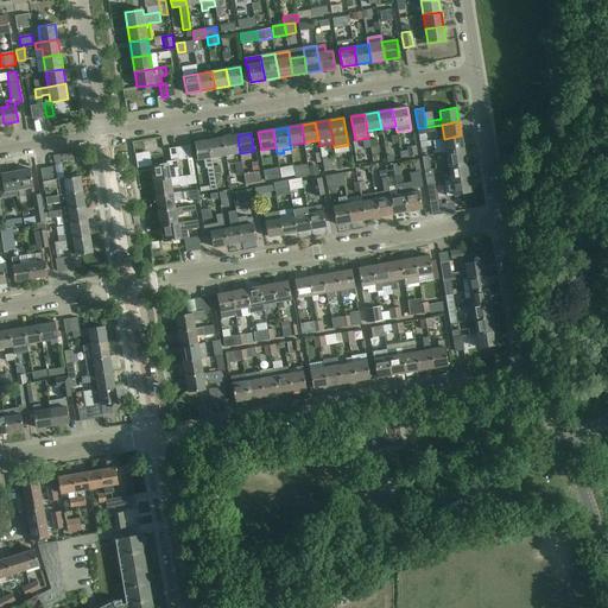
[(240,153),(238,135),(222,138),(226,156),(240,153)]
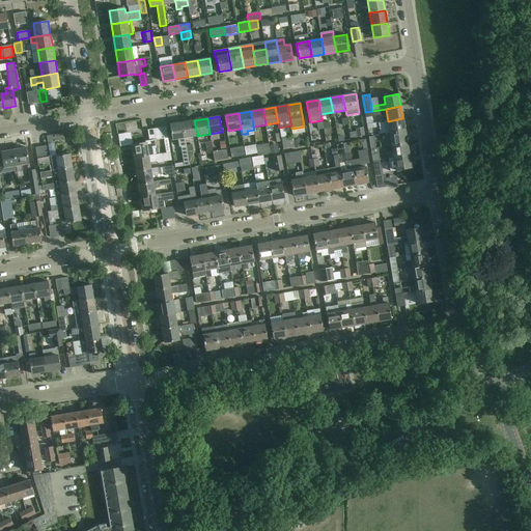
[(404,131),(402,118),(388,121),(390,134),(404,131)]
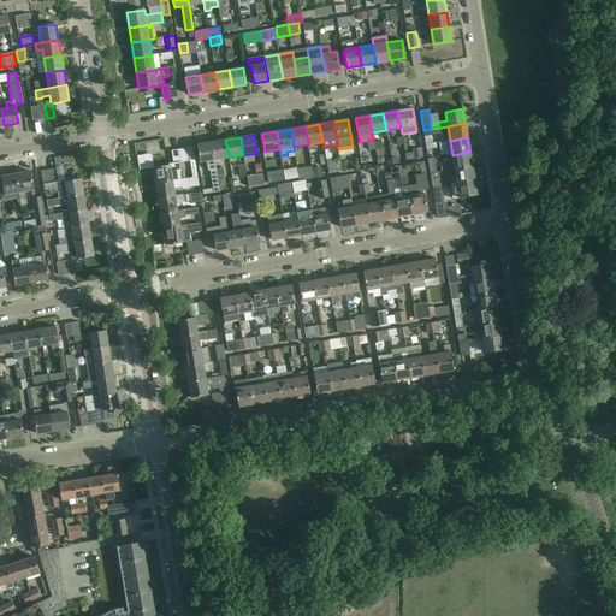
[(229,158),(225,140),(212,142),(214,160),(229,158)]
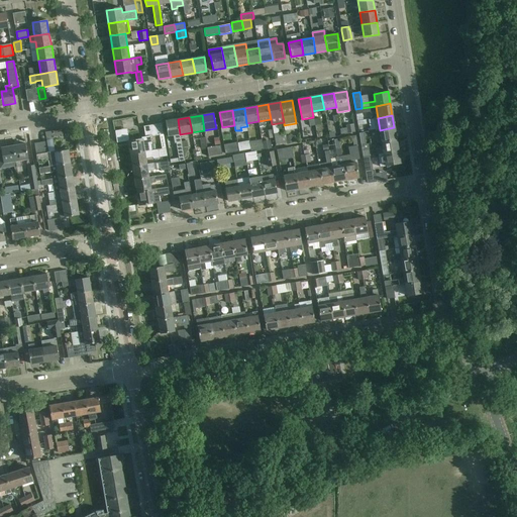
[(180,134),(178,119),(166,121),(168,136),(174,135),(175,143),(176,142),(179,162),(185,161),(183,147),(182,142),(181,140),(180,134)]
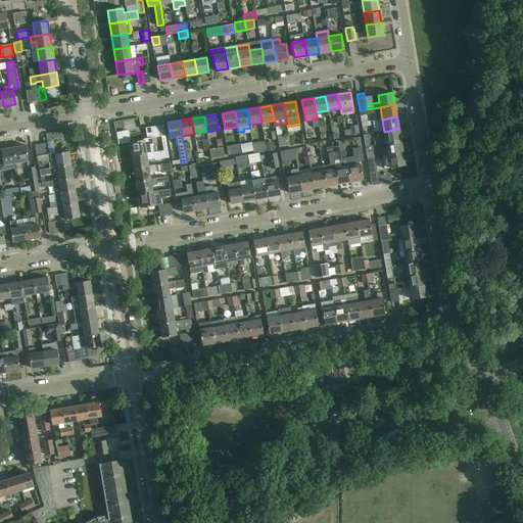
[(154,138),(152,127),(145,128),(147,139),(143,139),(143,140),(129,143),(132,155),(152,152),(151,146),(153,146),(152,138),(154,138)]
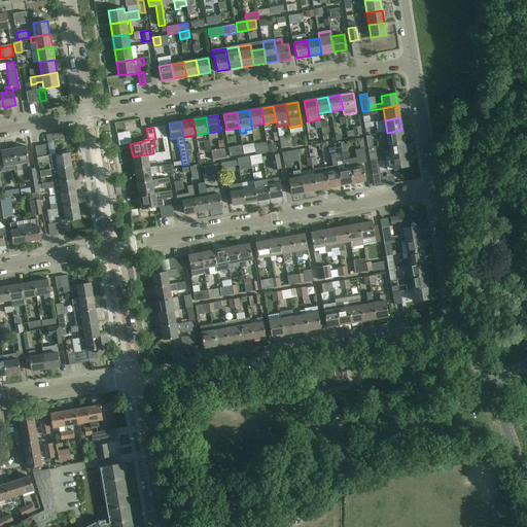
[(403,142),(401,130),(387,133),(389,145),(403,142)]
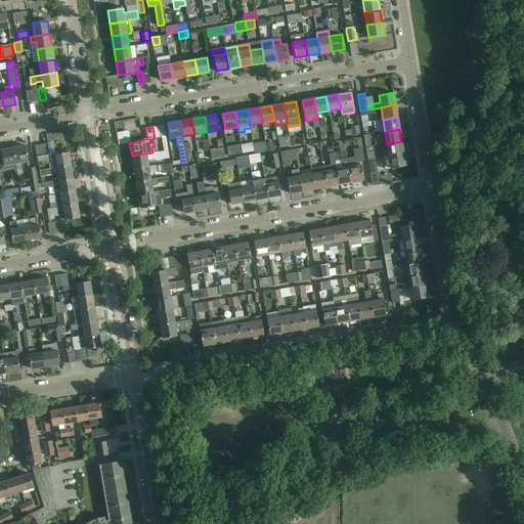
[(279,147),(291,145),(290,137),(289,138),(289,134),(277,136),(279,147)]
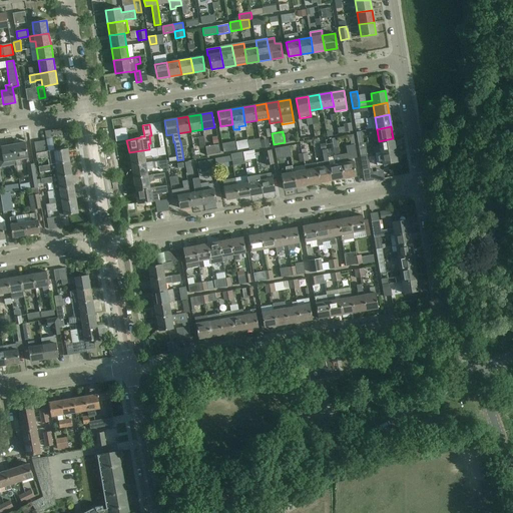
[(395,150),(393,138),(379,141),(380,146),(374,147),(375,153),(395,150)]
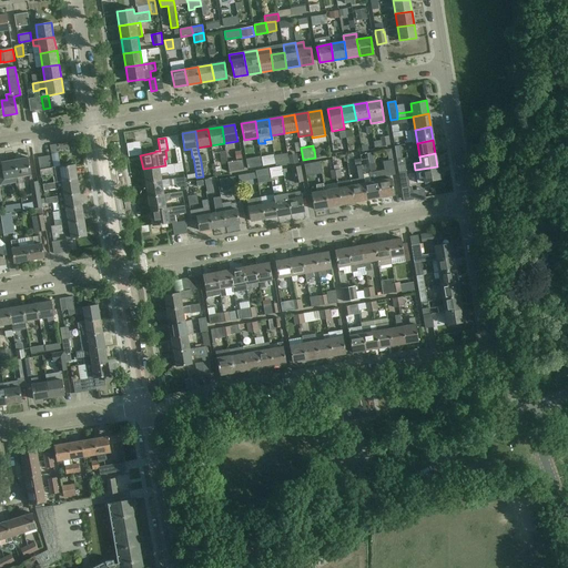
[(51,155),(44,156),(47,169),(53,168),(51,155)]
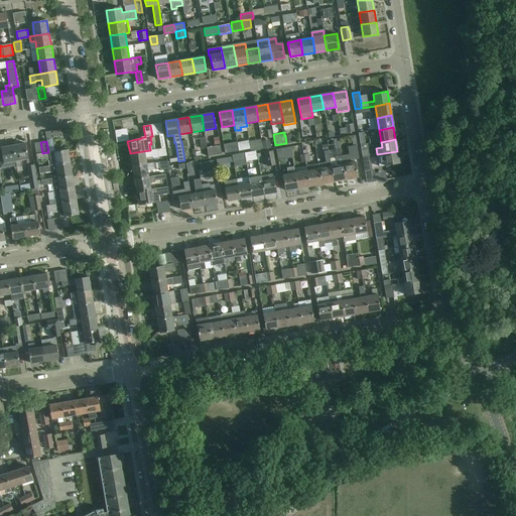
[(13,145),(16,166),(22,165),(21,160),(28,159),(25,143),(13,145)]
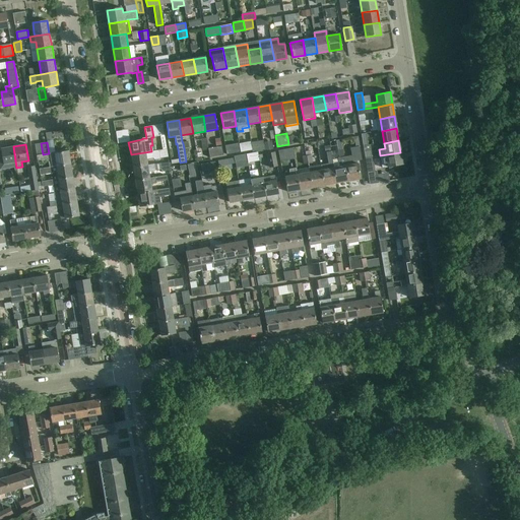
[(318,159),(325,157),(322,145),(315,146),(318,159)]
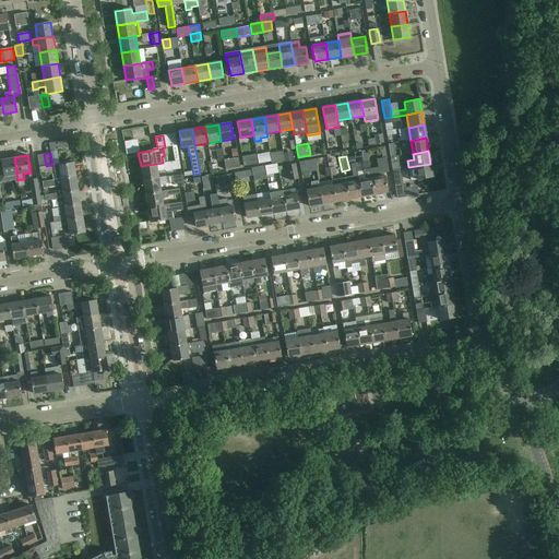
[(399,156),(395,156),(391,156),(393,170),(400,169),(399,156)]
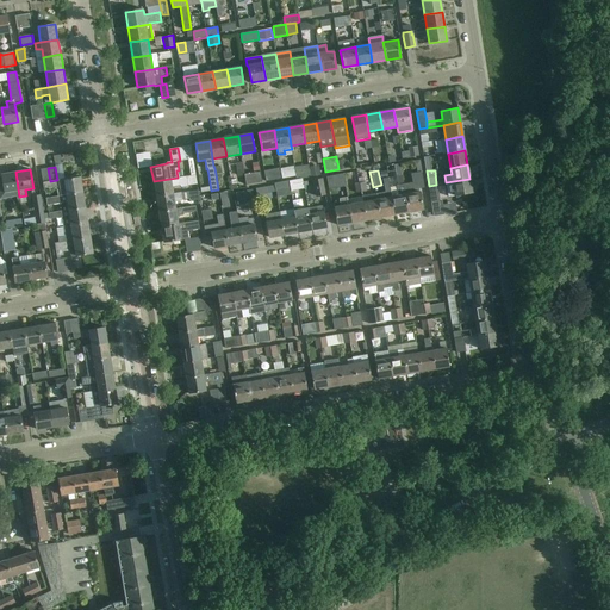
[(0,199),(19,197),(16,172),(1,174),(2,181),(0,181),(0,199)]
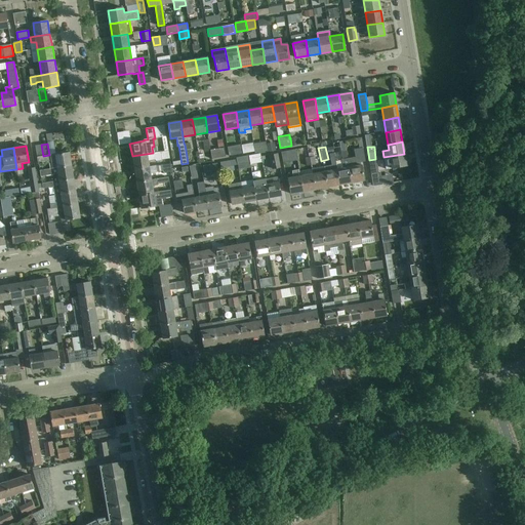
[(224,148),(210,150),(212,159),(226,157),(224,148)]
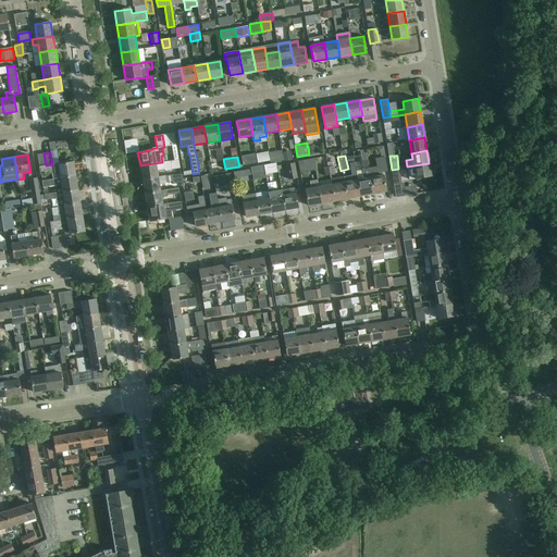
[(378,166),(369,169),(373,194),(386,192),(383,174),(382,175),(382,173),(387,172),(385,158),(375,159),(378,166)]
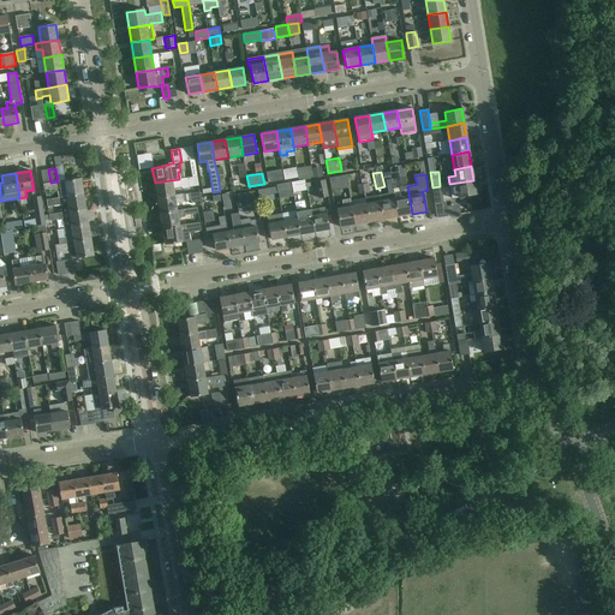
[(332,191),(348,187),(346,175),(329,179),(332,191)]
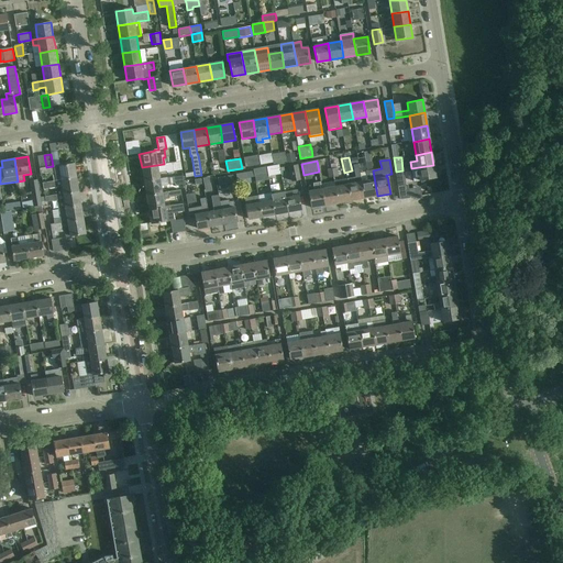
[(181,169),(180,162),(176,163),(173,163),(164,164),(142,167),(144,181),(159,179),(158,173),(166,170),(167,173),(174,172),(174,170),(181,169)]
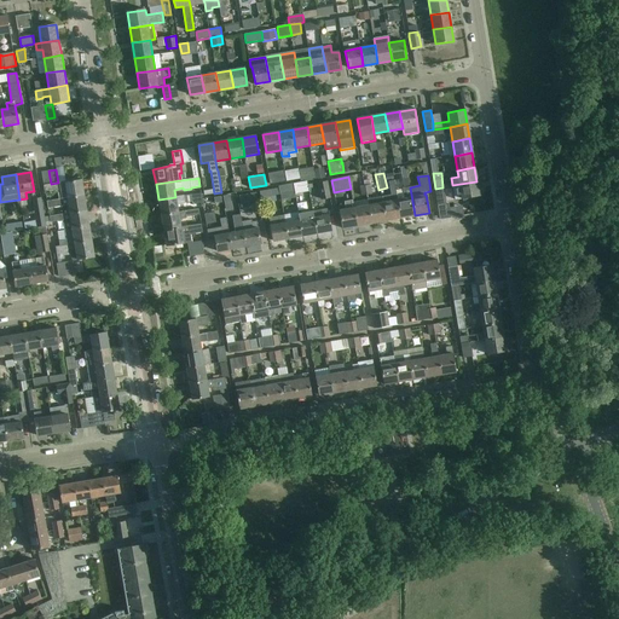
[(409,178),(403,179),(404,189),(395,190),(400,219),(415,215),(410,187),(409,178)]
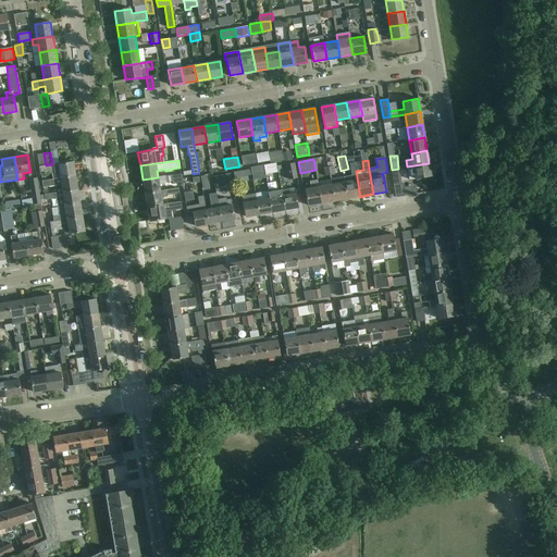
[(59,163),(52,164),(46,165),(39,166),(39,169),(40,174),(52,173),(53,180),(76,176),(74,162),(59,164),(59,163)]
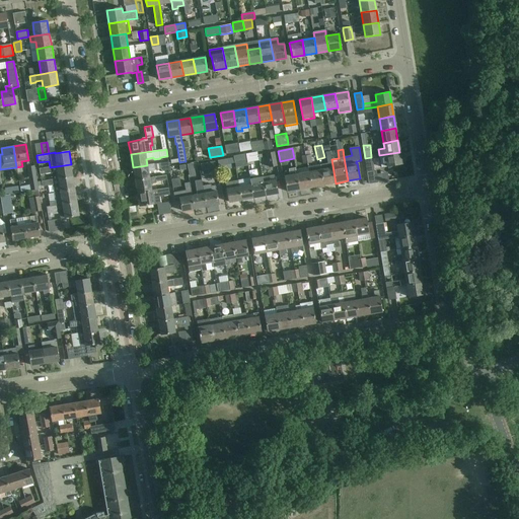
[(252,152),(245,153),(246,161),(246,160),(247,163),(258,160),(257,151),(252,152)]
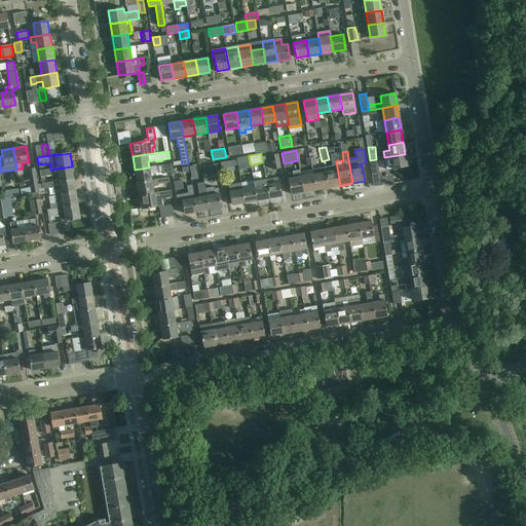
[(340,186),(336,161),(334,153),(330,154),(332,165),(325,167),(325,172),(328,188),(340,186)]
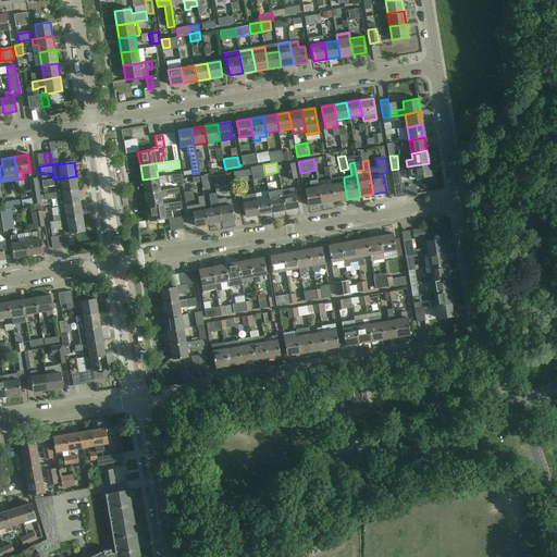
[(288,180),(297,177),(294,163),(286,164),(288,180)]
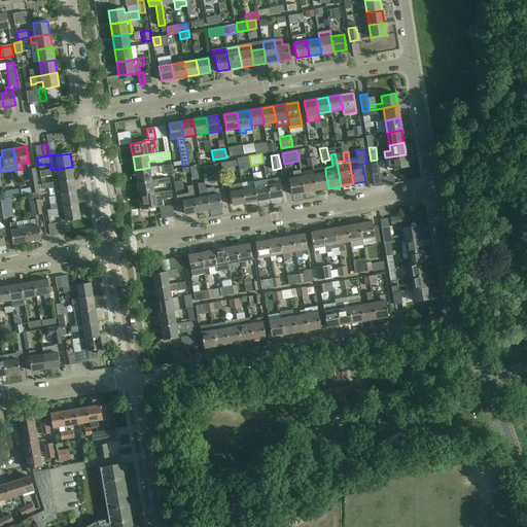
[(385,157),(385,160),(387,170),(394,169),(394,171),(399,170),(399,168),(408,167),(406,154),(385,157)]
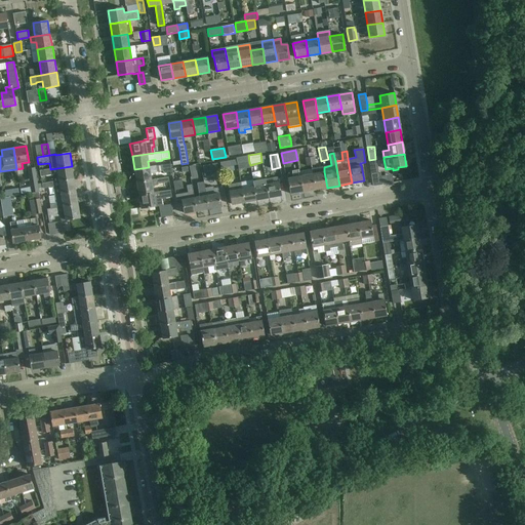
[(249,163),(248,155),(236,158),(237,159),(236,159),(237,165),(249,163)]
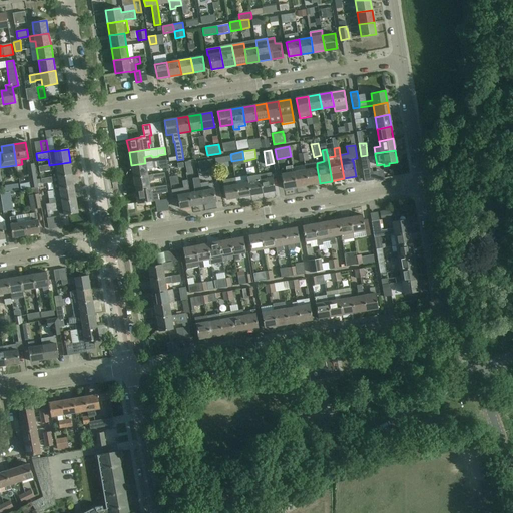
[(231,161),(230,155),(215,158),(215,163),(231,161)]
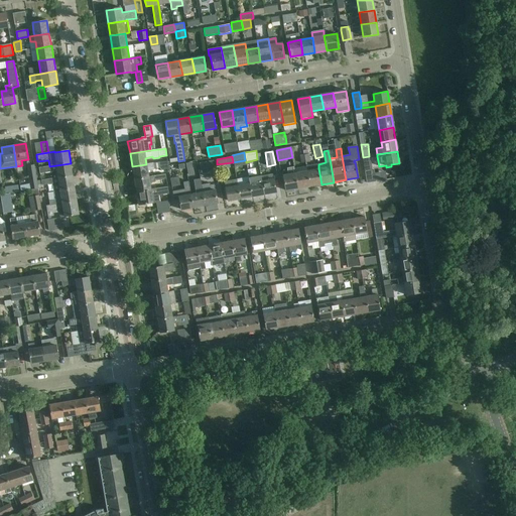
[(371,170),(369,156),(363,157),(365,171),(371,170)]
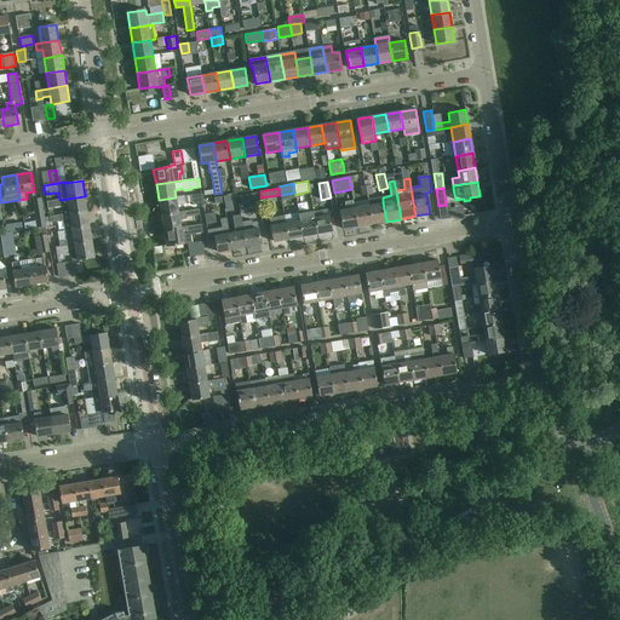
[(257,193),(237,196),(237,199),(250,196),(251,204),(251,206),(259,205),(257,193)]
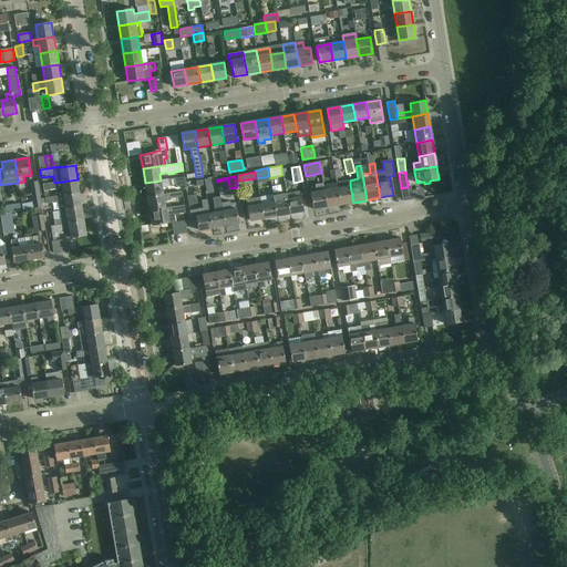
[(185,186),(184,177),(175,178),(176,187),(185,186)]
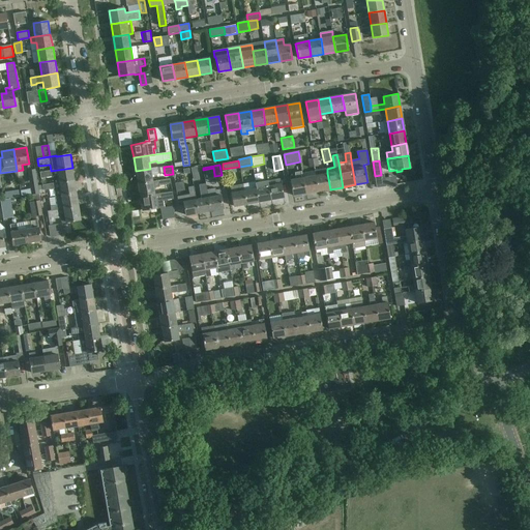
[(158,174),(157,167),(150,169),(136,171),(138,184),(152,181),(151,175),(158,174)]
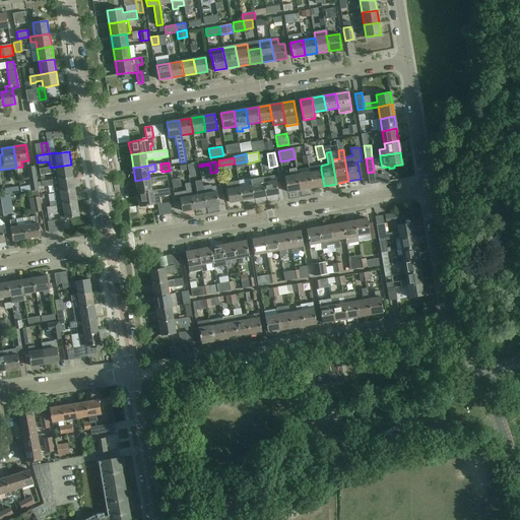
[(73,177),(71,165),(50,168),(39,170),(40,177),(57,174),(58,180),(73,177)]
